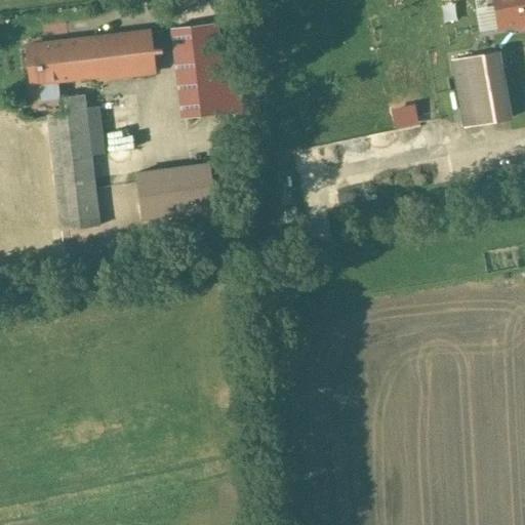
[(524,0),(444,0),(452,37),(519,24),(520,29),(524,27),(524,0)]
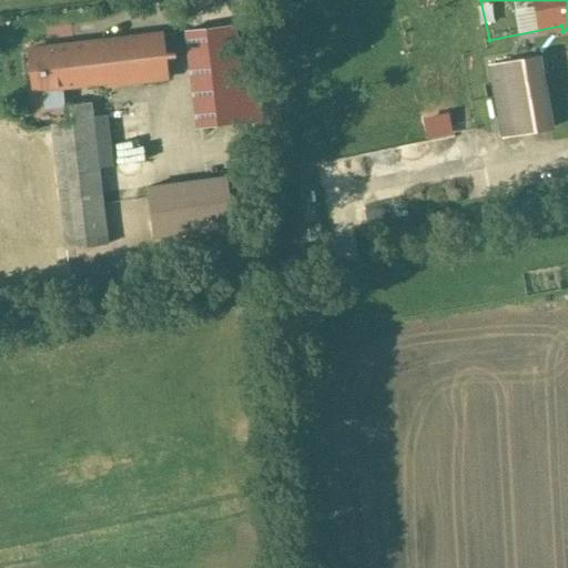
[(231,26),(188,31),(200,129),(244,123),(231,26)]
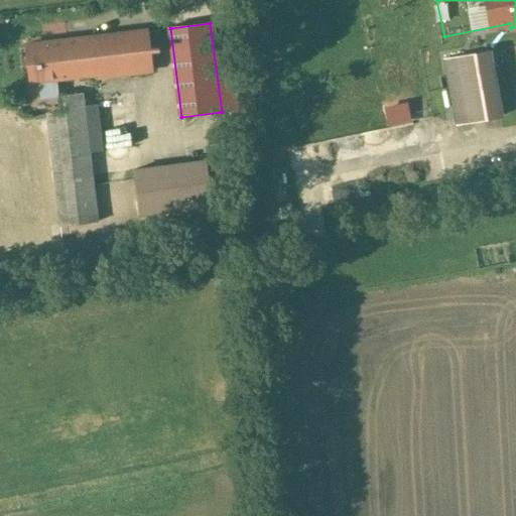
[(147,31),(24,45),(28,83),(39,82),(53,80),(95,75),(96,79),(151,73),(147,31)]
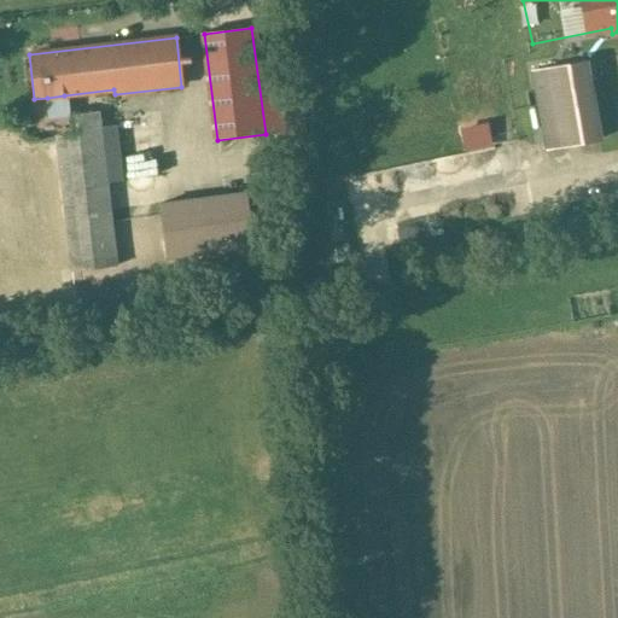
[(584,62),(531,71),(546,150),(598,140),(584,62)]
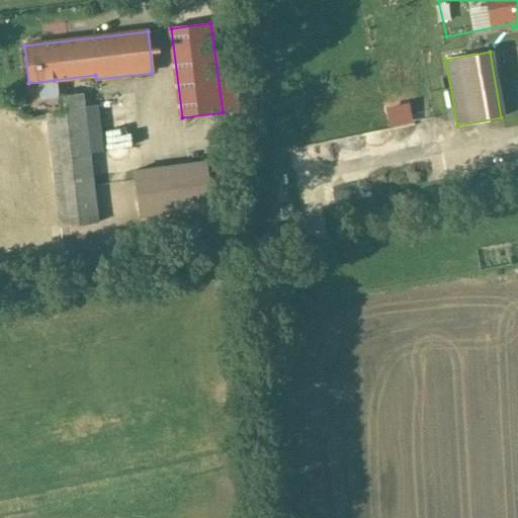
[(54,80),(39,82),(41,98),(56,97),(54,80)]
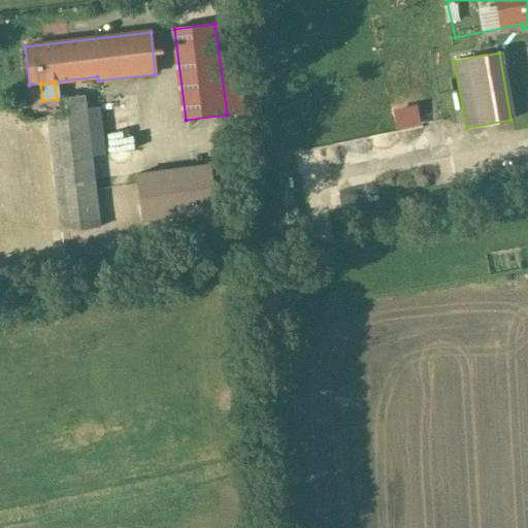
[(64,116),(47,118),(61,232),(99,228),(84,96),(62,98),(64,116)]
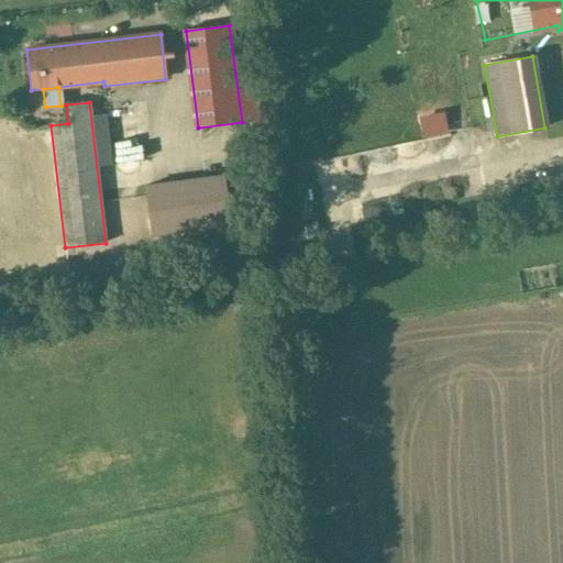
[(223,176),(144,187),(151,235),(230,224),(223,176)]
